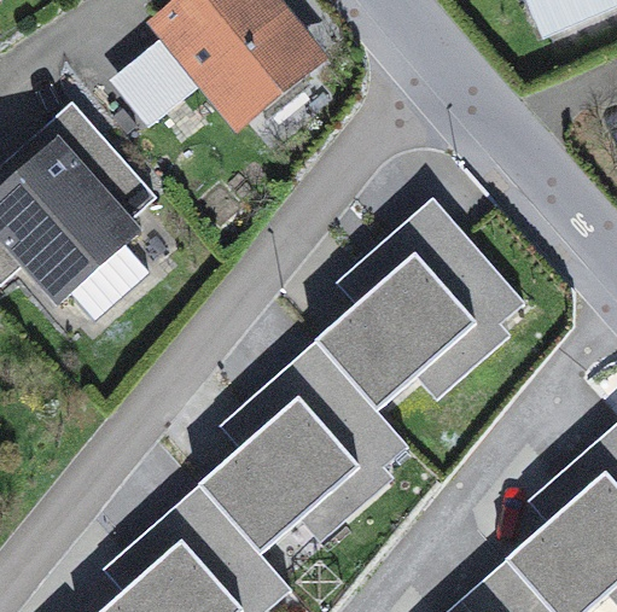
[(297,70),(314,57),(266,0),(187,0),(159,23),(167,31),(205,77),(238,118),(255,105),(297,70)]
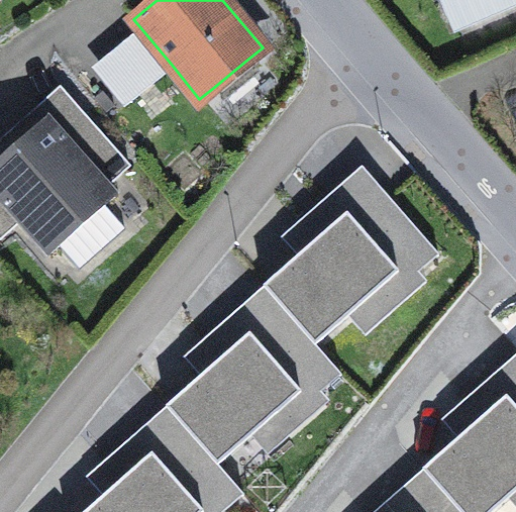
[(440,0),(447,16),(460,11),(466,22),(515,0),(440,0)]
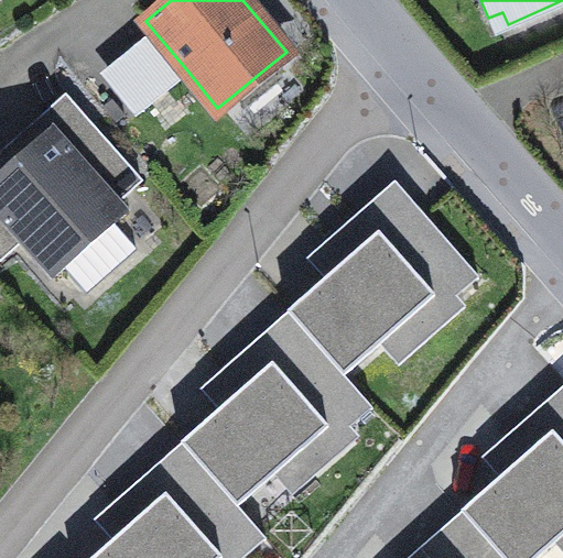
[(100,72),(134,113),(187,70),(152,29),(100,72)]
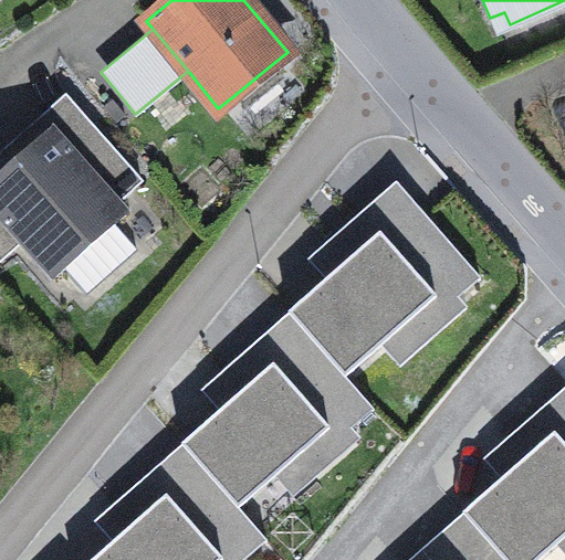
[(233,96),(243,109),(283,77),(272,64),(233,96)]
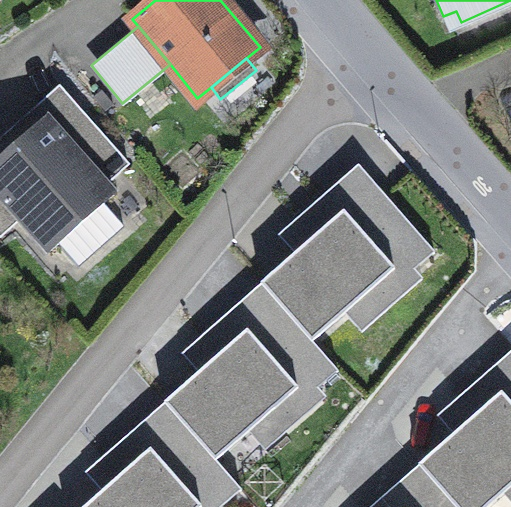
[(19,218),(0,196),(0,156),(46,116),(69,96),(59,83),(0,134),(0,234),(19,218)]
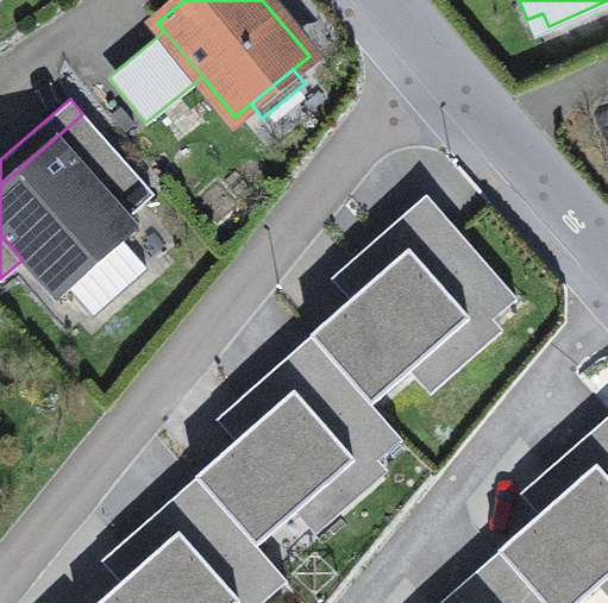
[(99,187),(126,163),(82,114),(55,138),(99,187)]
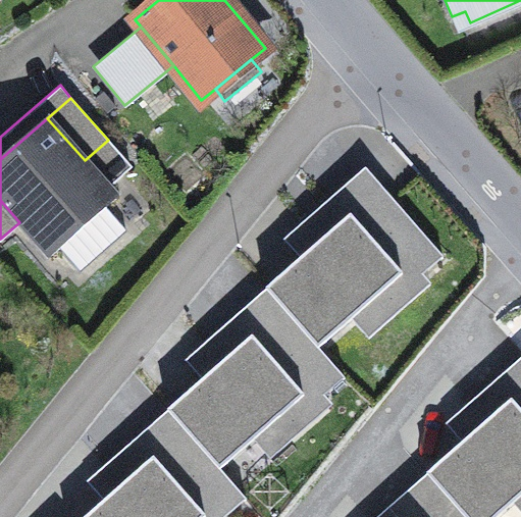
[(107,186),(131,164),(108,140),(85,160),(47,118),(0,159),(0,200),(19,222),(48,255),(59,246),(80,269),(125,227),(105,204),(115,195),(107,186)]
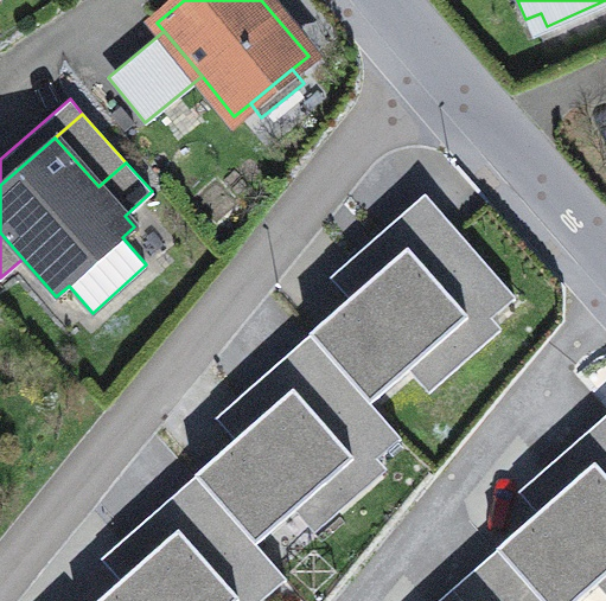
[(429,198),(425,192),(330,275),(350,298),(356,293),(340,276),(364,255),(378,273),(395,259),(380,241),(429,198)]
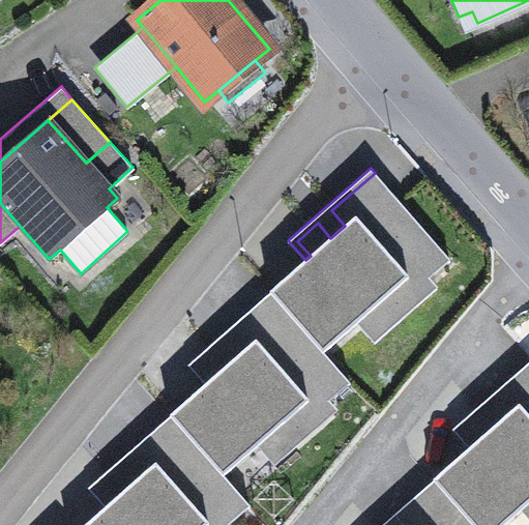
[(273,296),(322,352),(356,321),(420,266),(429,275),(449,258),(375,173),(331,210),(345,226),(330,238),(318,223),(297,241),(311,256),(305,260),(269,292),(273,296)]
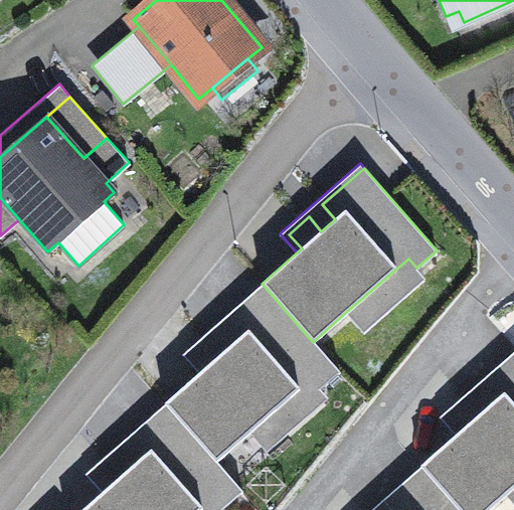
[(346,312),(363,331),(425,278),(416,268),(408,259),(346,312)]
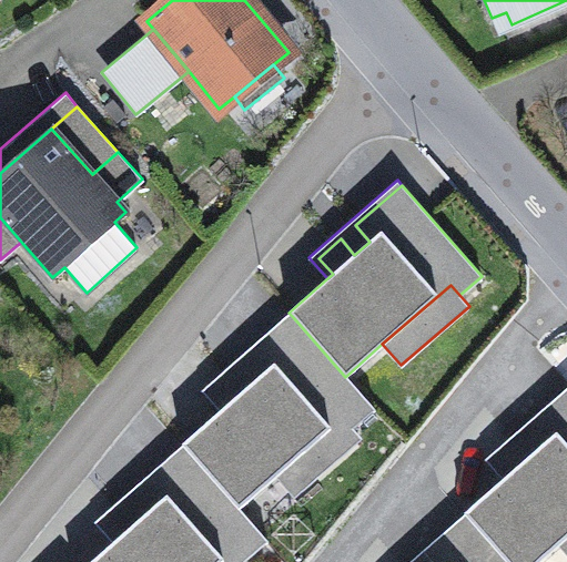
[(247,387),(263,374),(249,357),(293,317),(289,313),(201,388),(221,410),(225,406),(211,389),(233,370),(247,387)]
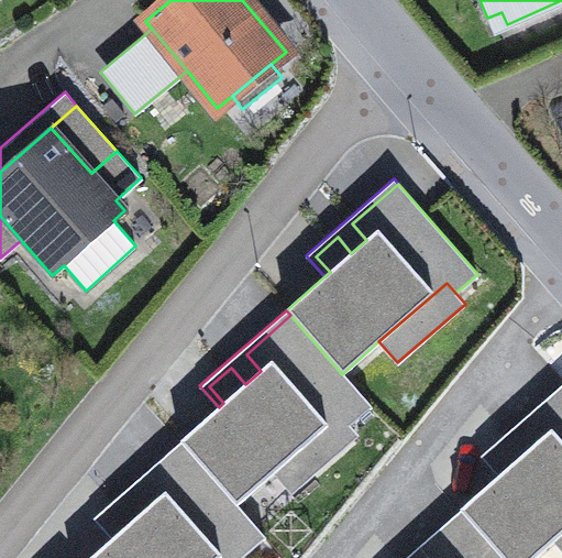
[(180,440),(237,504),(273,472),(340,414),(349,424),(370,405),(342,374),(290,315),(246,354),(261,371),(245,384),(231,368),(209,386),(223,403),(219,407),(180,440)]
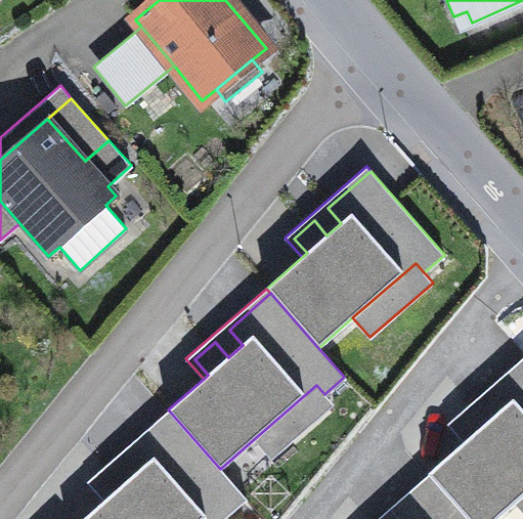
[(522,363),(522,356),(447,423),(464,442),(468,438),(455,423),(475,405),(488,421),(503,408),(489,393),(522,363)]
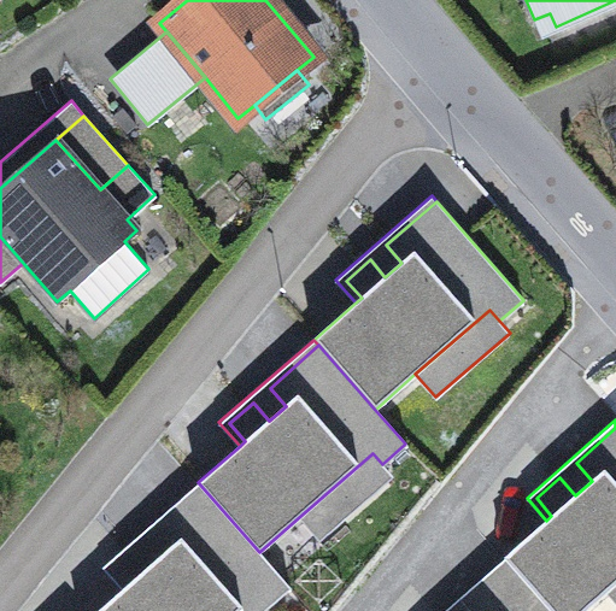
[(509,562),(551,610),(582,610),(605,592),(615,582),(615,428),(576,463),(592,481),(575,495),(559,477),(537,498),(551,516),(546,521),(504,557),(509,562)]
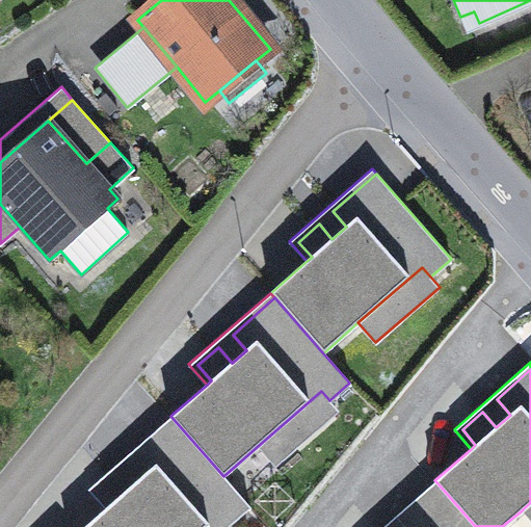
[(258,446),(275,466),(339,410),(329,400),(321,391),(258,446)]
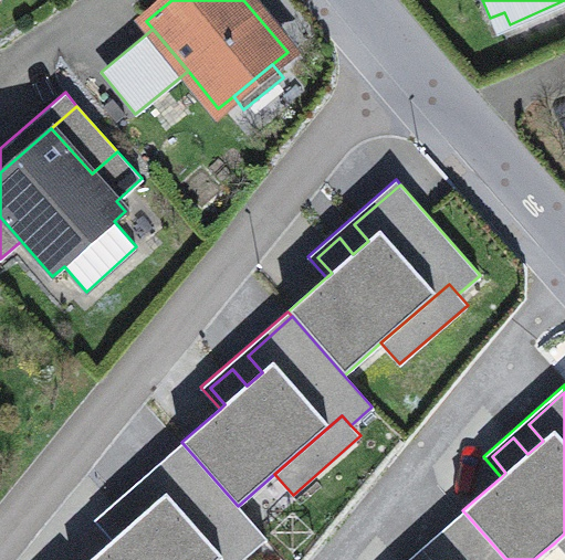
[(219,559),(232,549),(240,559),(265,537),(238,506),(181,442),(186,447),(140,487),(155,503),(139,517),(125,500),(104,519),(118,536),(113,540),(89,559),(219,559)]
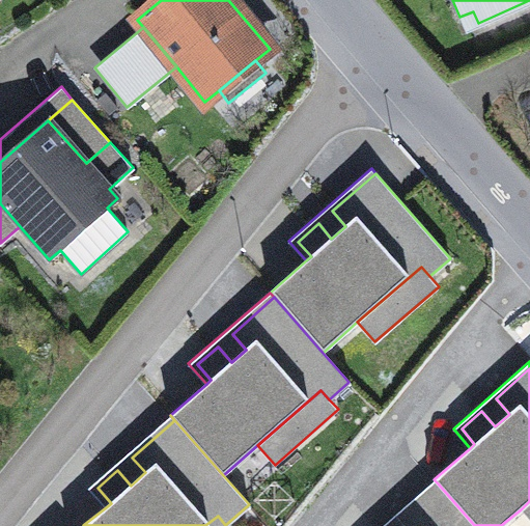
[(131,486),(145,472),(132,458),(174,420),(170,415),(88,487),(106,507),(111,503),(98,488),(117,470),(131,486)]
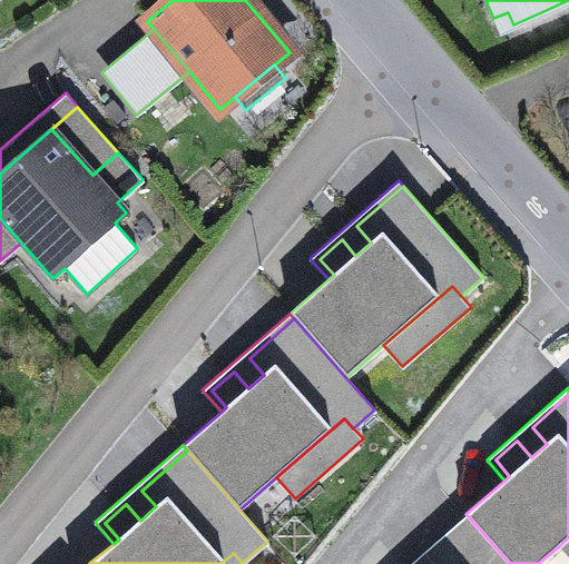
[(430,563),(425,558),(470,518),(466,514),(408,563),(430,563)]
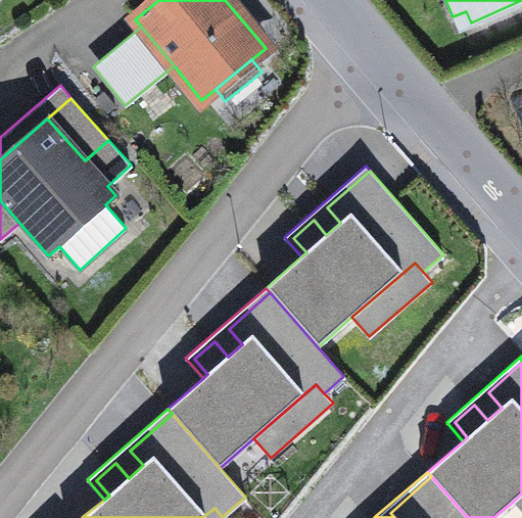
[(467,517),(431,476),(390,513),(394,517),(467,517)]
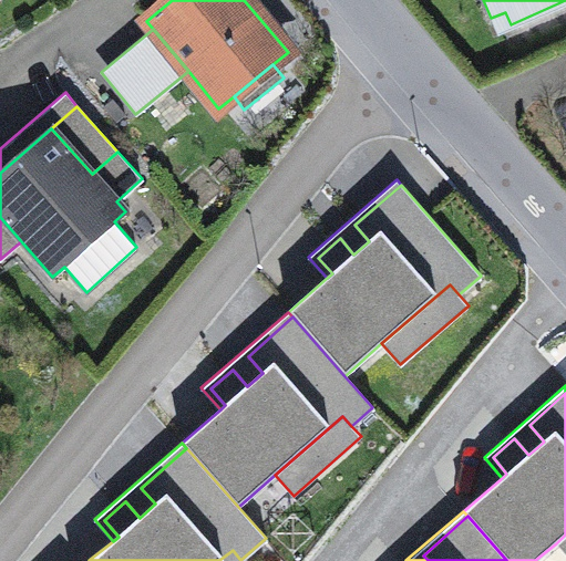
[(565,534),(556,543),(565,554),(565,534)]
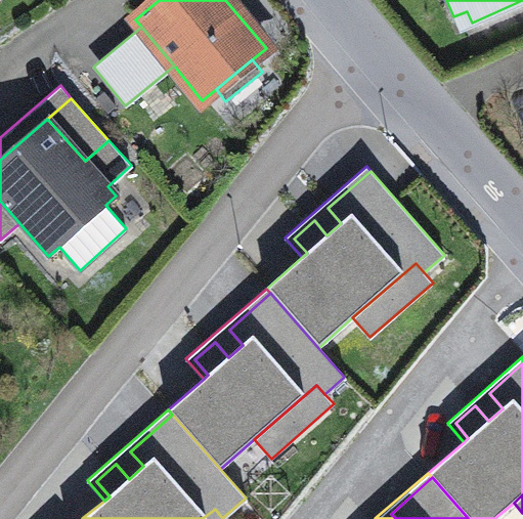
[(203,518),(223,518),(222,518),(215,509),(203,518)]
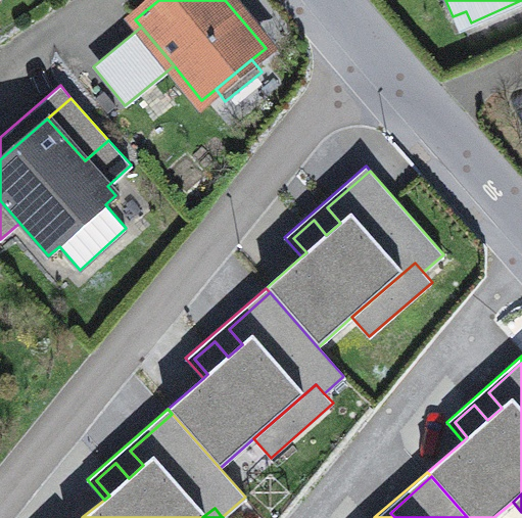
All buildings are outlined.
